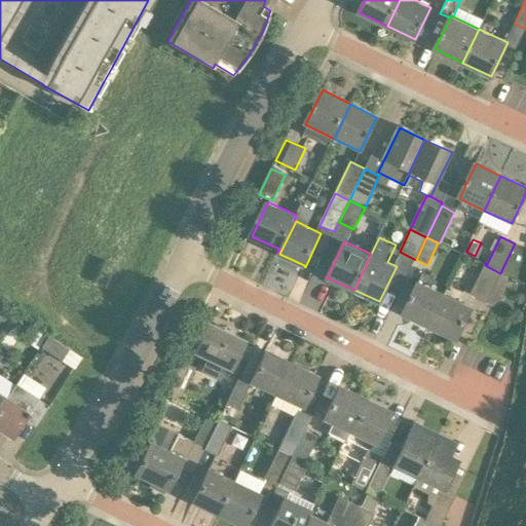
[(486,302),(500,273),(485,265),(471,294),(486,302)]
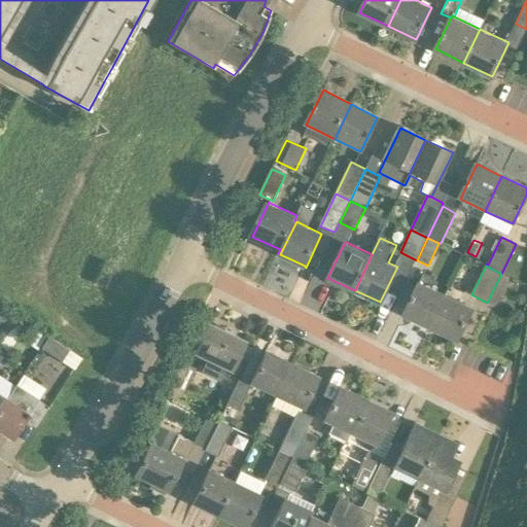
[(430,326),(446,294),(420,281),(403,314),(430,326)]
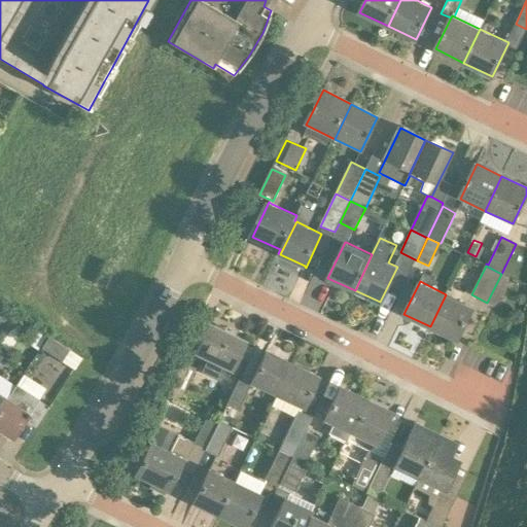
[(457,340),(472,307),(446,294),(430,326),(457,340)]
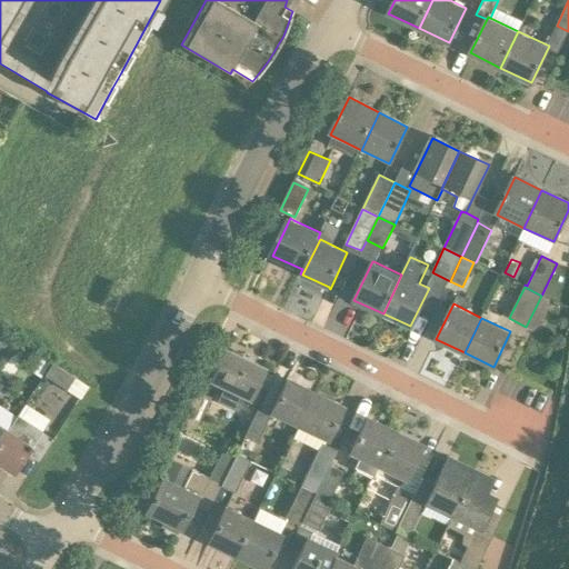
[(249,401),(265,369),(226,350),(211,380),(227,388),(219,403),(237,412),(243,399),(249,401)]
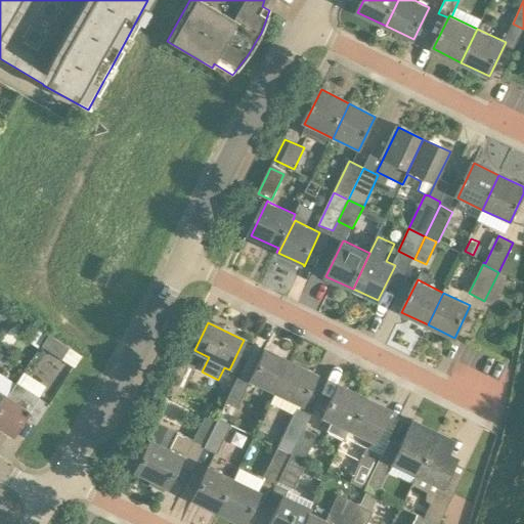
[(61,360),(69,348),(48,335),(40,346),(61,360)]
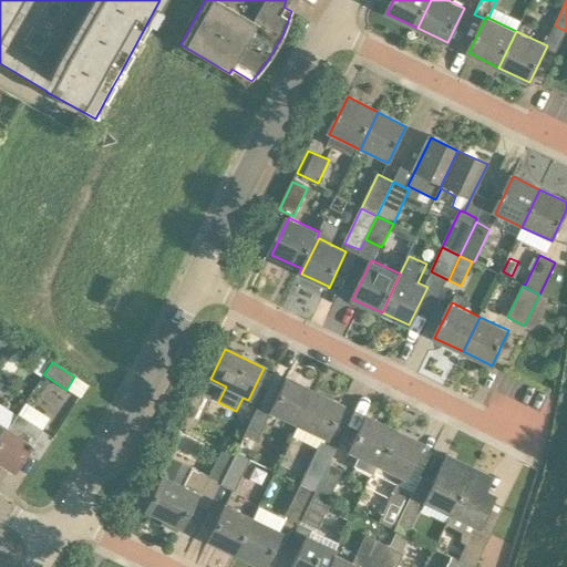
[(7,429),(0,423),(0,388),(6,380),(0,375),(0,440),(17,414),(7,429)]
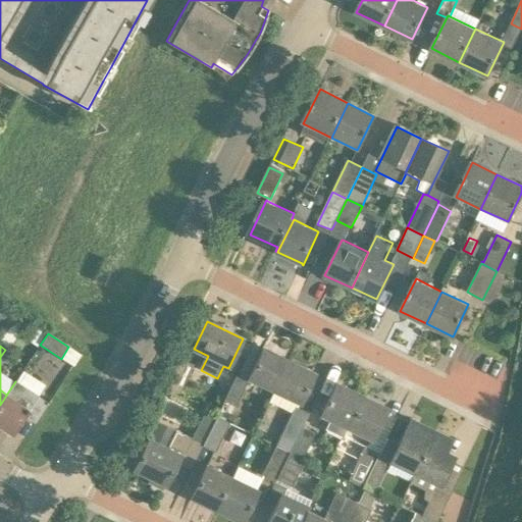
[(272,393),(288,361),(262,349),(247,380),(272,393)]
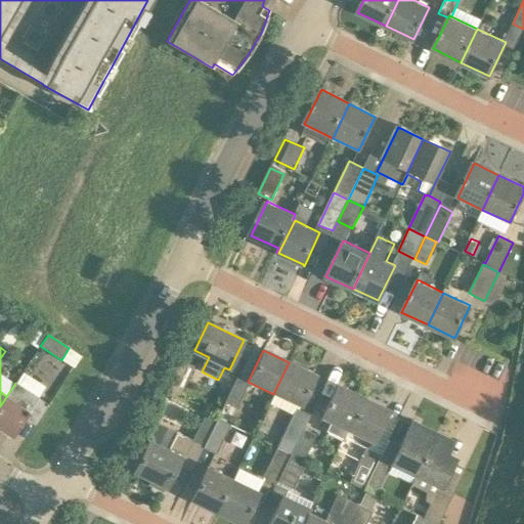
[(177,399),(192,368),(177,360),(162,392),(177,399)]
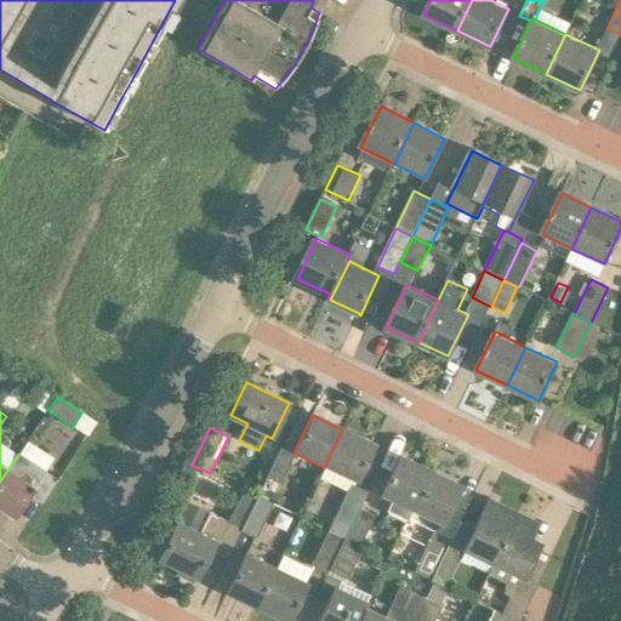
[(354,482),(372,444),(342,429),(324,467),(354,482)]
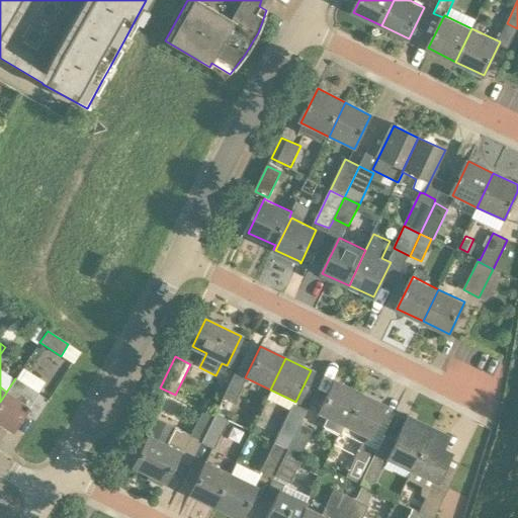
[(23,367),(18,376),(37,390),(44,380),(23,367)]
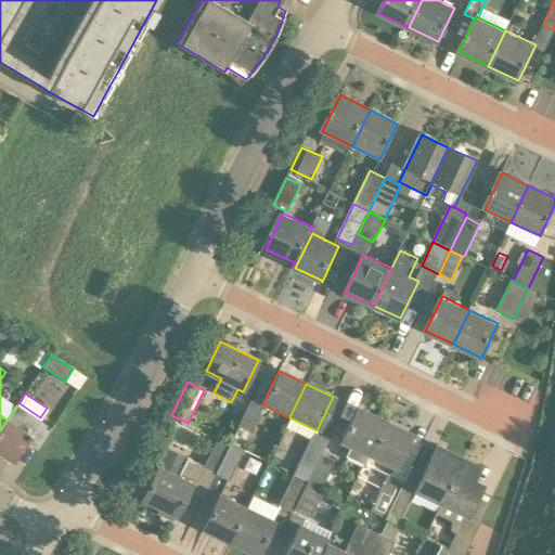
[(252,431),(262,407),(250,401),(240,426),(252,431)]
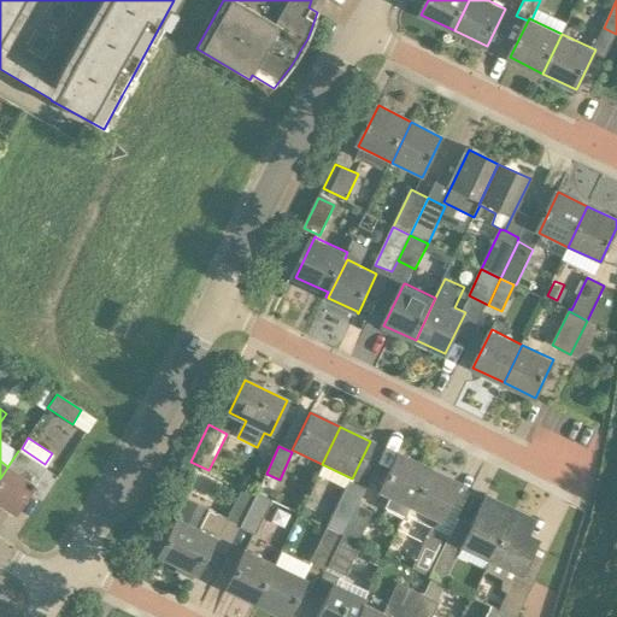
[(42,499),(57,477),(18,451),(0,479),(0,505),(15,515),(29,492),(42,499)]
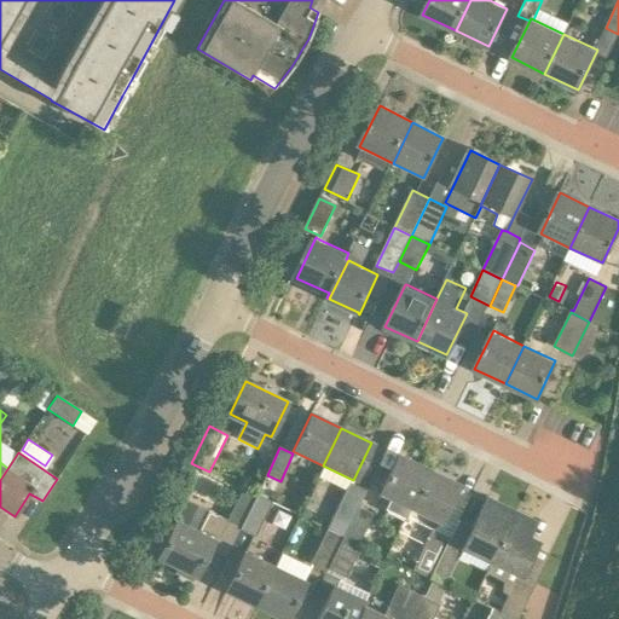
[(410,509),(428,470),(398,455),(379,493),(410,509)]
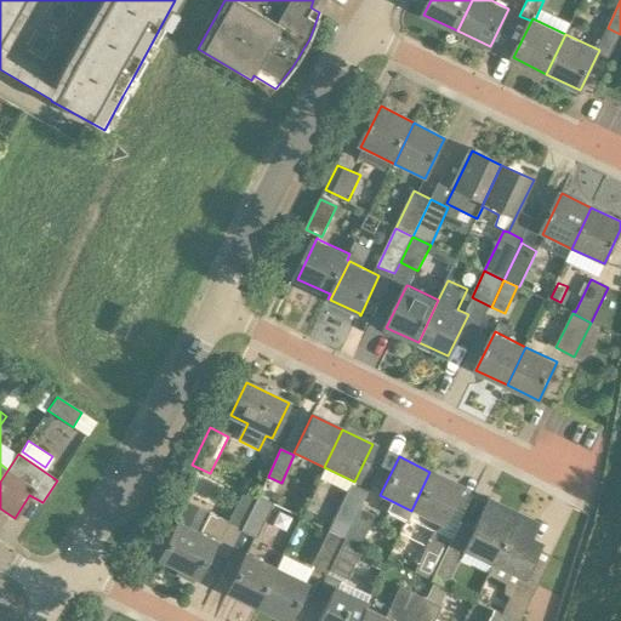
[(438,534),(460,486),(429,472),(411,511),(406,520),(432,533),(417,564),(405,559),(403,565),(414,571),(414,573),(431,581),(450,540),(438,534)]
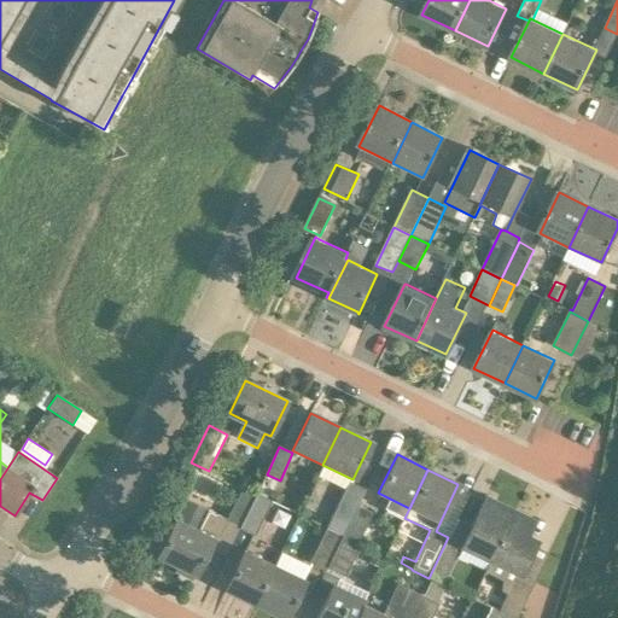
[(344,534),(359,503),(365,490),(349,483),(328,525),(344,534)]
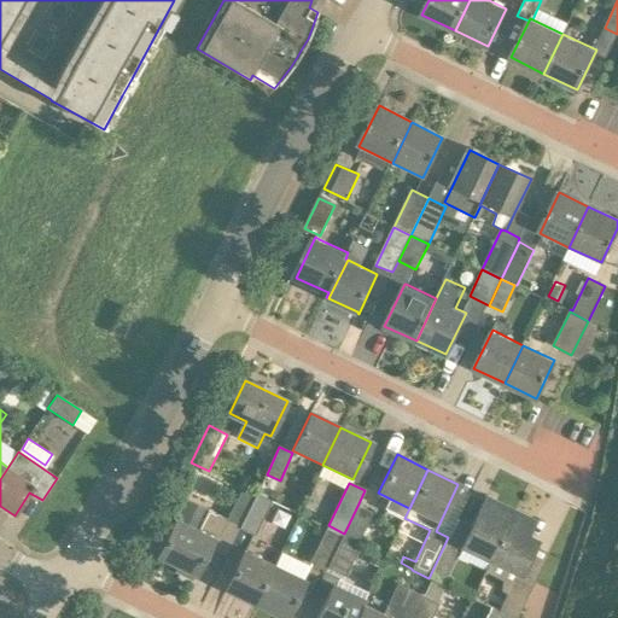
[(238,529),(256,494),(242,488),(226,519),(208,511),(197,530),(176,520),(158,557),(194,575),(208,548),(225,555),(238,529)]
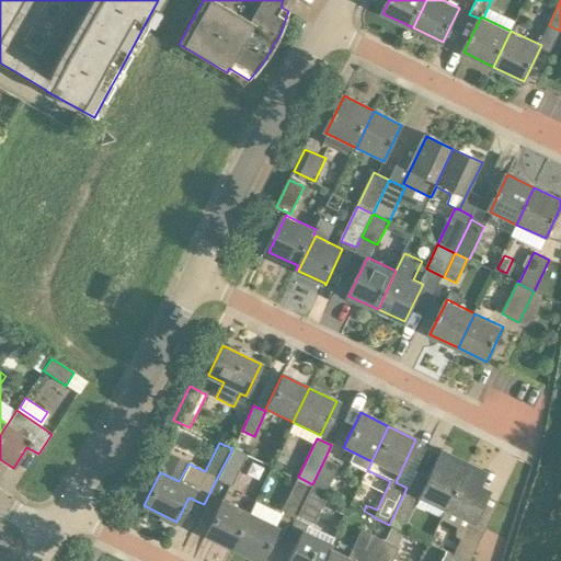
[(230,487),(245,454),(232,448),(216,480),(230,487)]
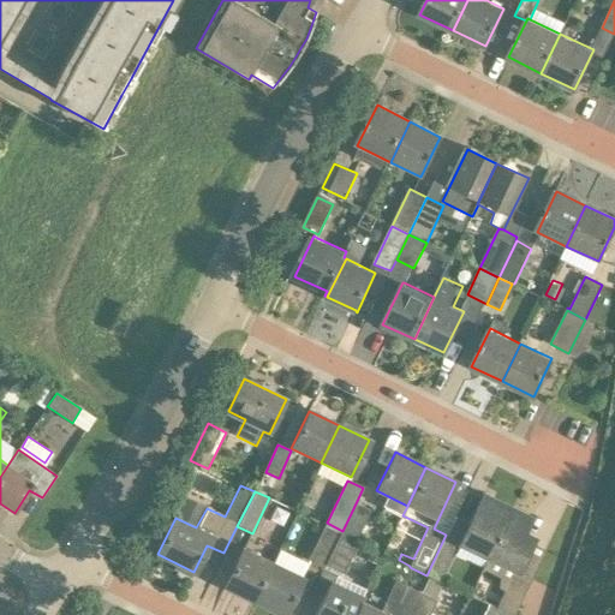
[(469,524),(459,544),(459,545),(489,560),(513,511),(483,495),(469,524)]
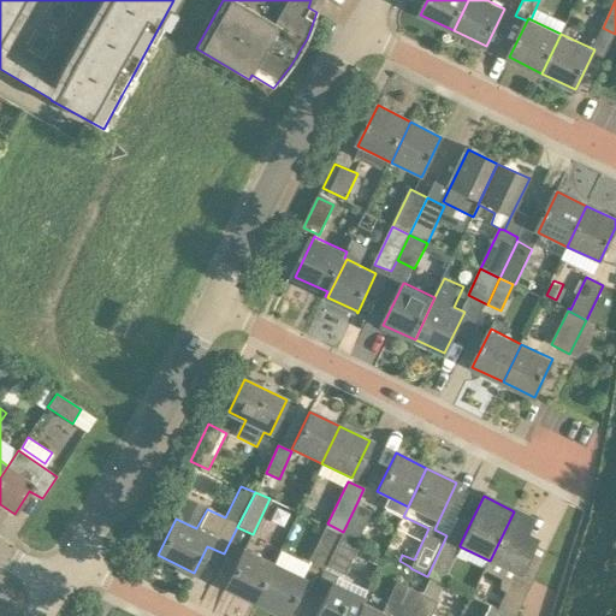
[(357,539),(373,509),(357,502),(343,532),(357,539)]
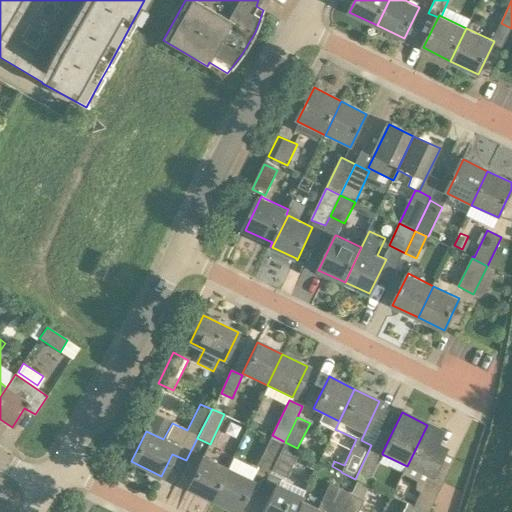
[(429,476),(443,448),(435,444),(440,432),(427,425),(407,466),(429,476)]
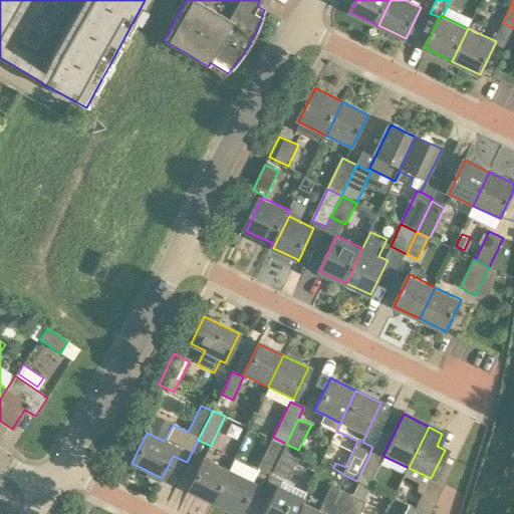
[(272,473),(273,471),(286,444),(273,437),(259,466),(272,473)]
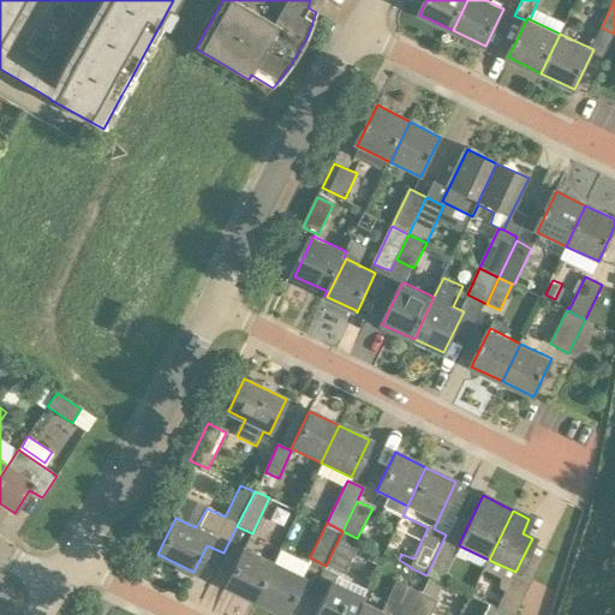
[(345,573),(360,541),(357,538),(342,531),(327,563),(345,573)]
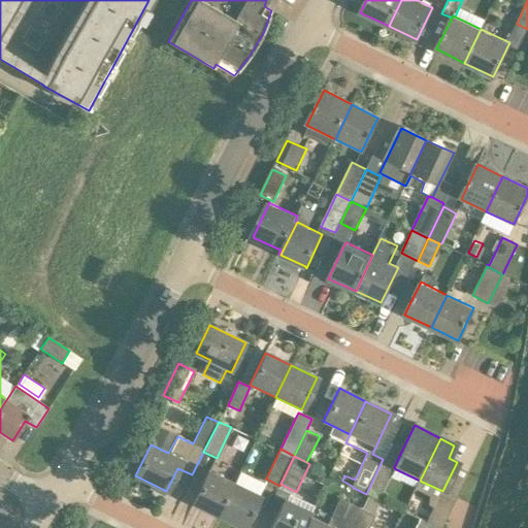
[(394,468),(394,467),(382,462),(366,494),(378,499),(394,468)]
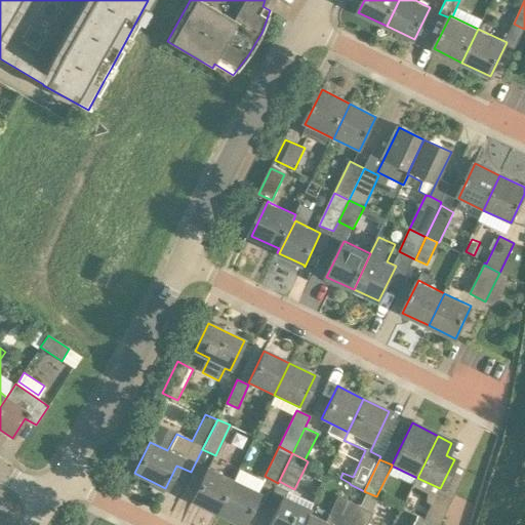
[(216,513),(233,479),(207,467),(191,499),(216,513)]
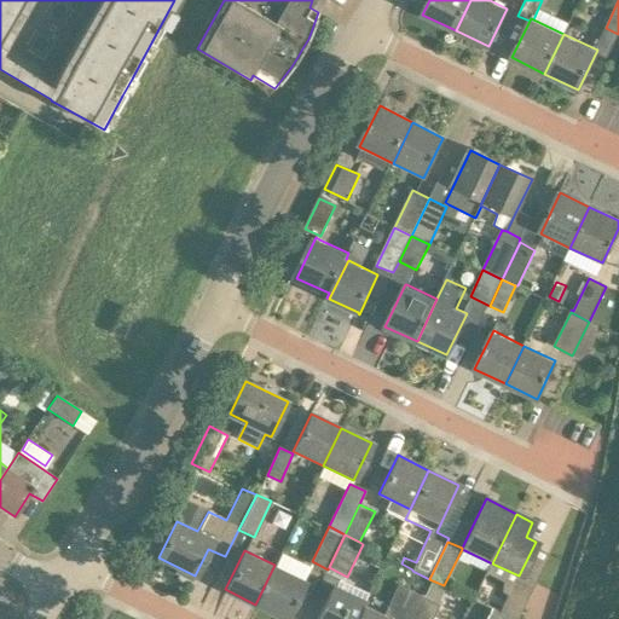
[(285,618),(305,579),(275,565),(255,605),(285,618)]
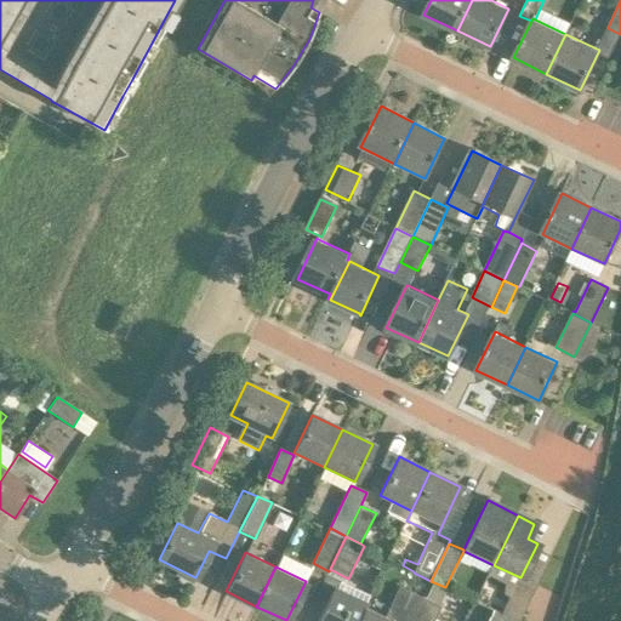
[(516,620),(518,620),(533,591),(516,582),(501,614),(516,620)]
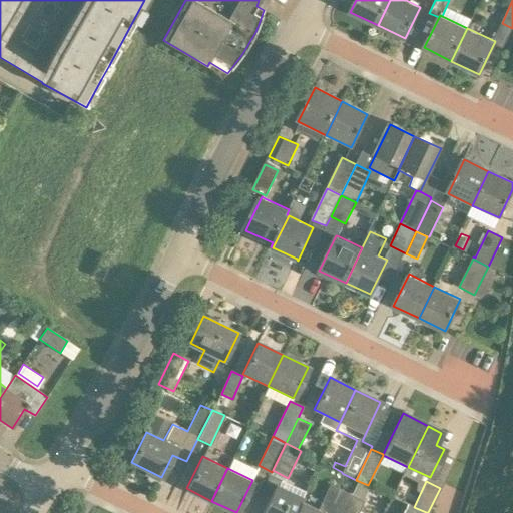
[(295,512),(302,501),(301,501),(303,497),(277,484),(262,512),(295,512)]
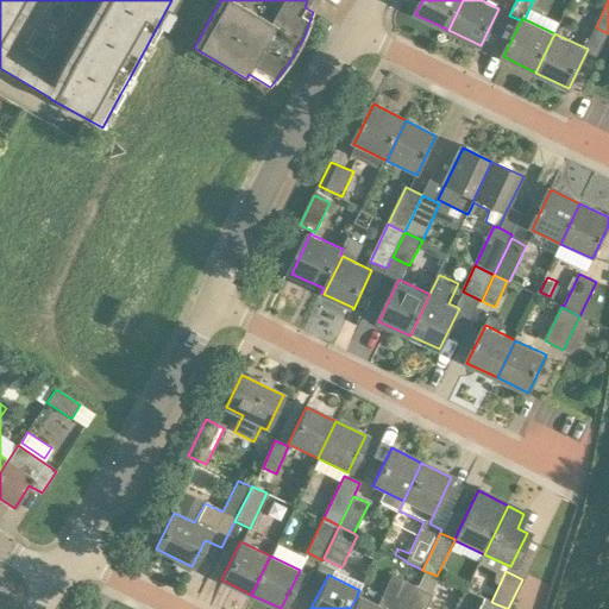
[(414,585),(390,576),(377,604),(358,595),(350,608),(402,608),(416,583),(415,583),(414,585)]
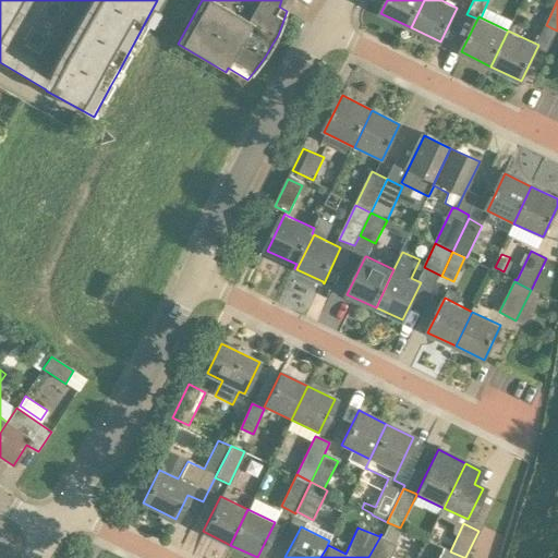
[(389,557),(397,542),(381,534),(368,557),(389,557)]
